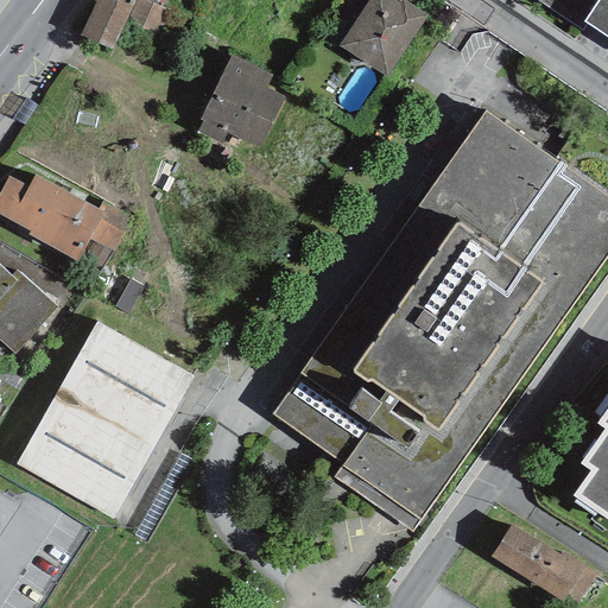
[(137,0),(96,0),(80,33),(114,50),(137,0)]
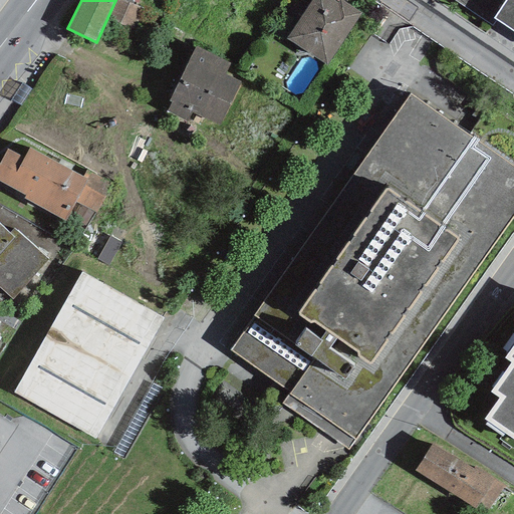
[(334,0),(311,0),(286,37),(326,64),(361,12),(343,0),(338,0),(337,2),(334,0)]
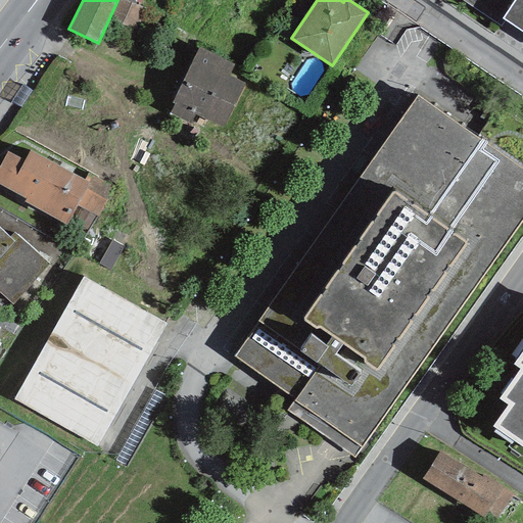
[(522,0),(462,0),(502,27),(506,20),(522,31),(522,0)]
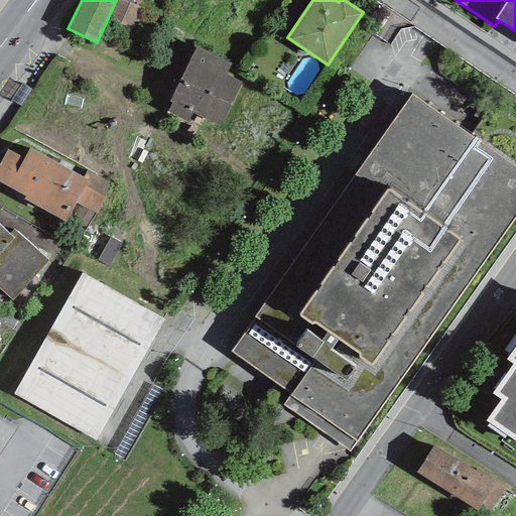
[(172,101),(167,112),(187,122),(192,112),(221,125),(241,82),(225,74),(230,62),(196,46),(170,100),(172,101)]
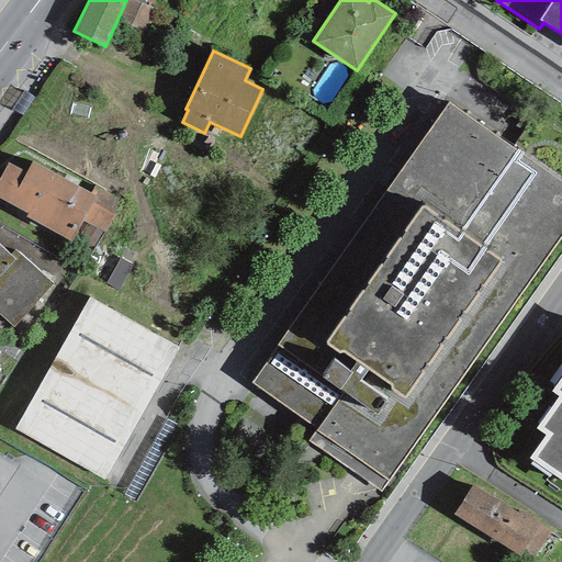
[(561,229),(561,180),(445,100),(249,381),(316,427),(307,440),(381,491),(561,229)]
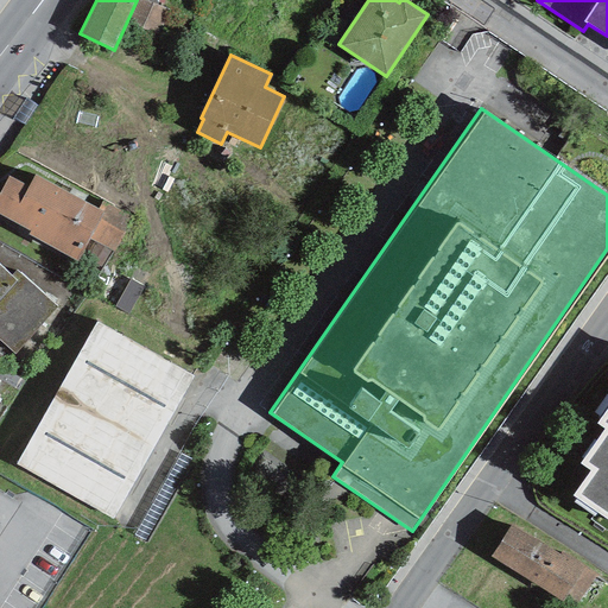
[(99,209),(33,173),(27,184),(8,175),(0,189),(0,214),(30,230),(29,233),(76,259),(88,238),(113,252),(131,217),(102,202),(99,209)]
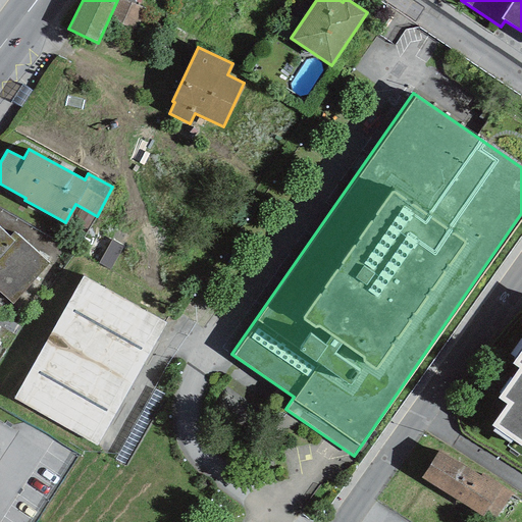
[(0,226),(0,292),(12,304),(13,302),(24,312),(60,273),(14,231),(10,237),(0,226)]
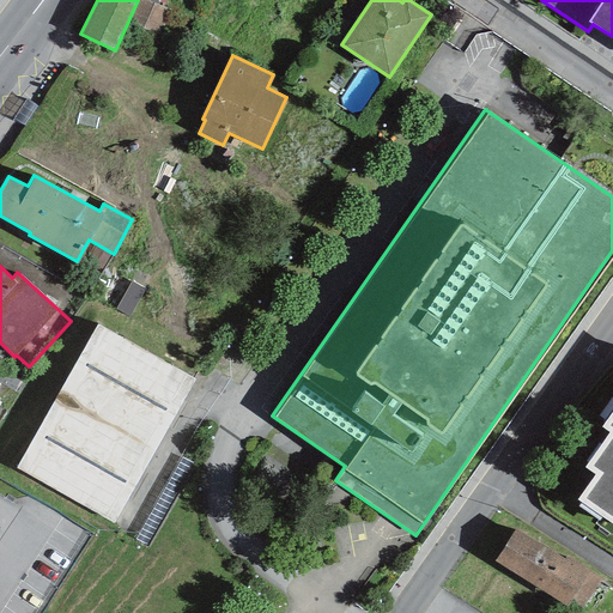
[(188,376),(90,321),(8,467),(107,522),(188,376)]
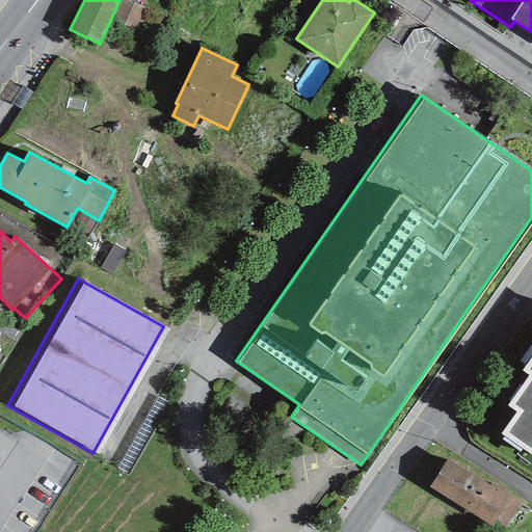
[(531,353),(522,369),(528,374),(507,404),(515,410),(501,432),(531,454),(531,353)]
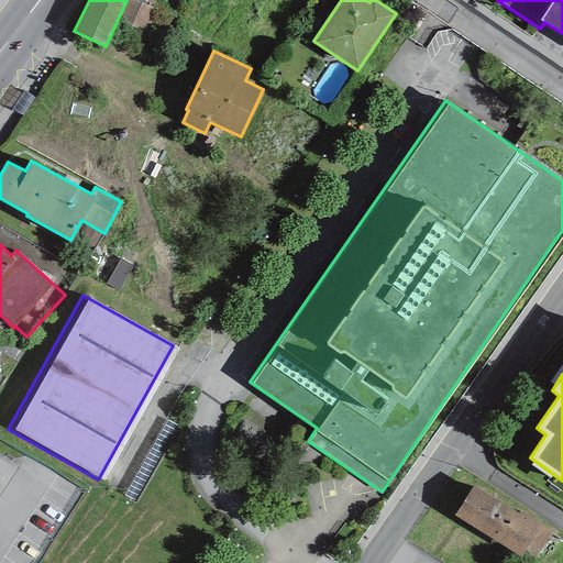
[(517,514),(474,485),(453,514),(525,562),(531,562),(553,532),(520,510),(517,514)]
